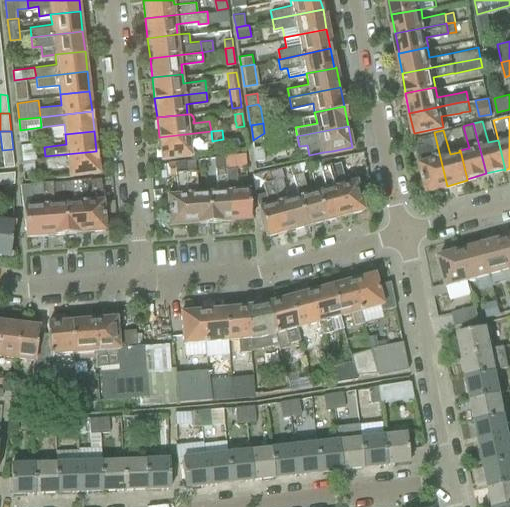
[(211,131),(159,137),(161,157),(191,154),(190,143),(212,141),(211,131)]
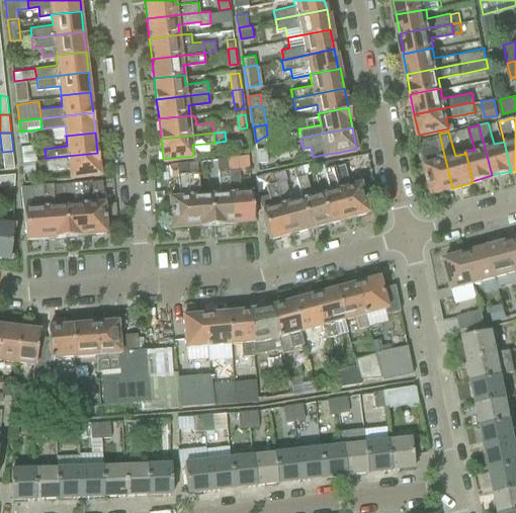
[(452,188),(439,134),(419,139),(425,164),(433,193),(452,188)]
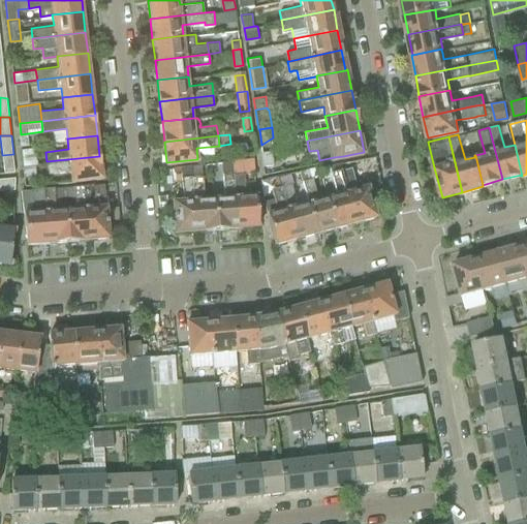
[(21,148),(23,164),(37,162),(35,147),(21,148)]
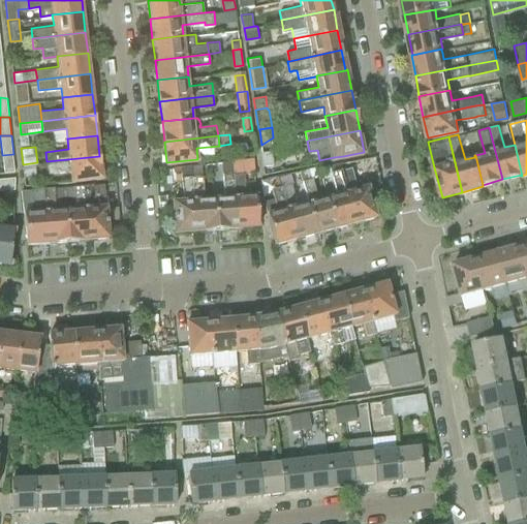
[(273,149),(261,151),(261,153),(262,155),(264,164),(274,162),(273,149)]
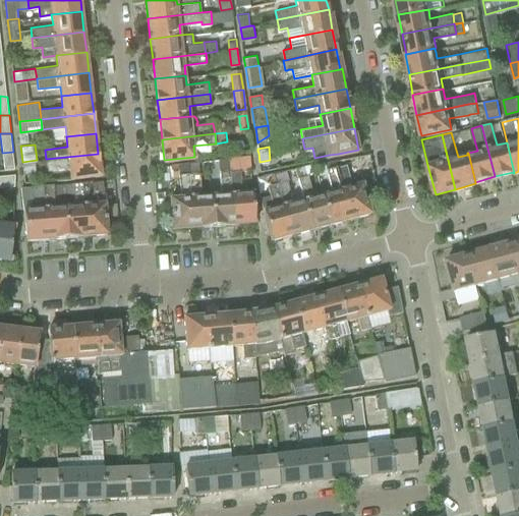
[(13,152),(2,153),(4,169),(15,168),(13,152)]
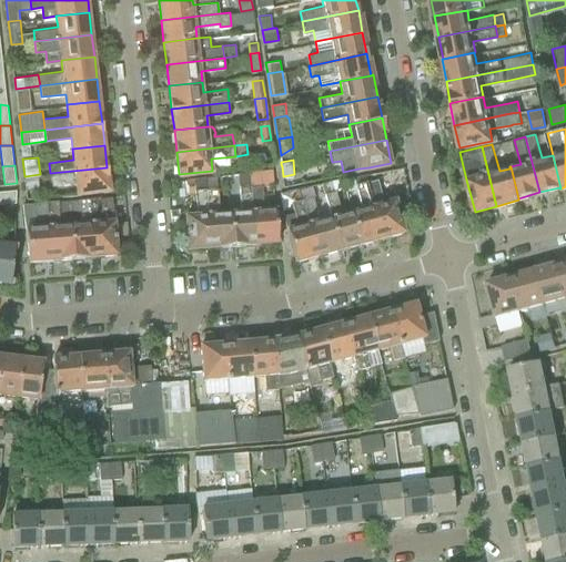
[(107,167),(50,173),(51,185),(77,182),(78,193),(110,190),(107,167)]
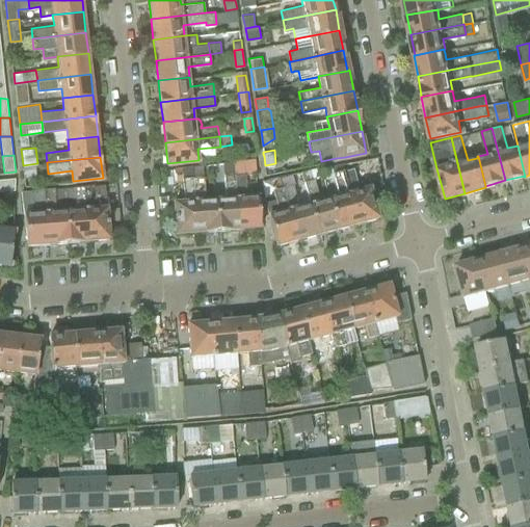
[(256,157),(234,160),(235,170),(235,173),(235,174),(246,173),(257,172),(257,170),(257,167),(256,157)]
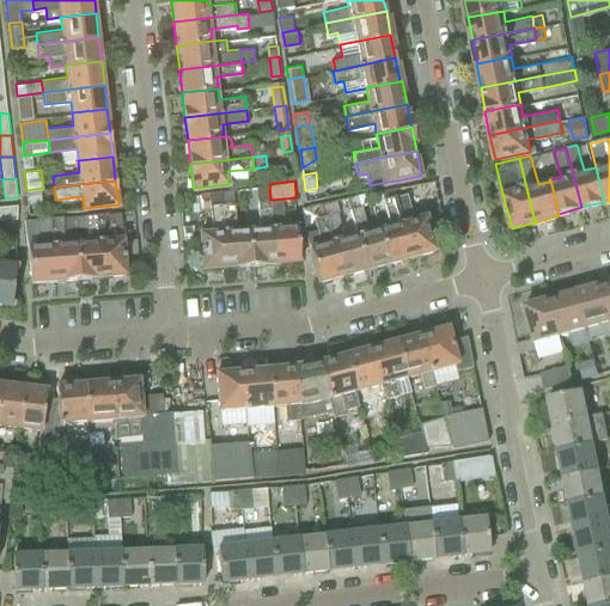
[(269,184),(258,185),(260,197),(260,201),(270,200),(270,199),(270,196),(269,184)]
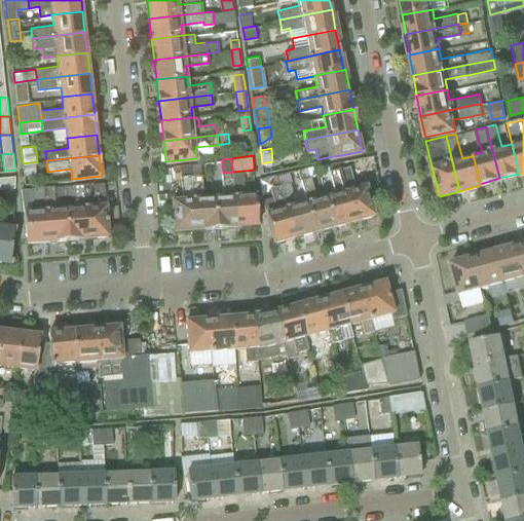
[(350,164),(339,168),(353,220),(375,214),(367,184),(357,187),(353,177),(352,174),(350,164)]
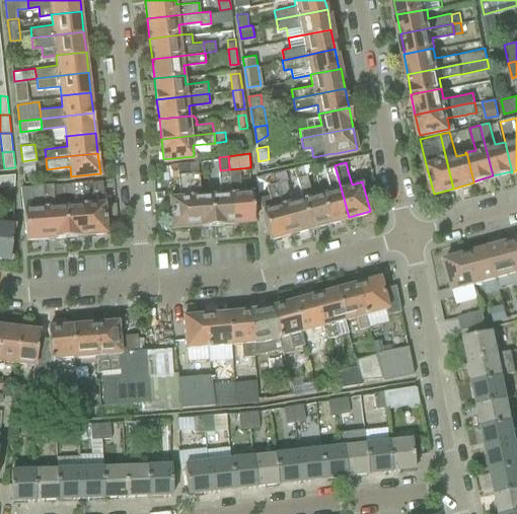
[(333,190),(322,192),(329,222),(349,217),(335,165),(326,167),(333,190)]
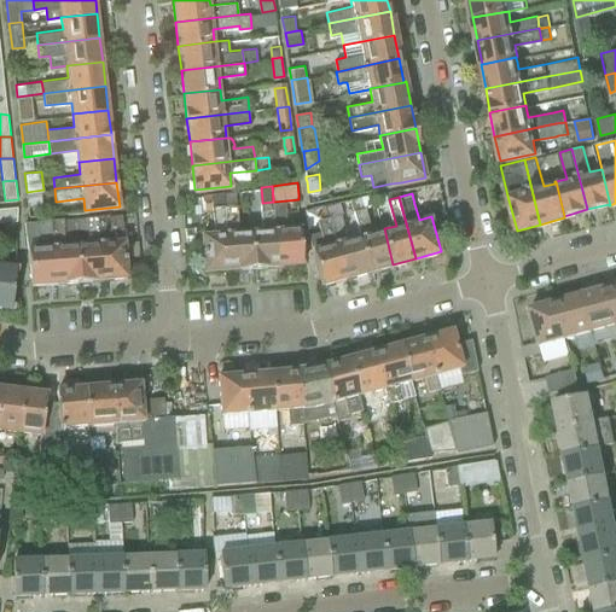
[(286,200),(273,202),(278,264),(303,262),(301,226),(288,227),(286,200)]
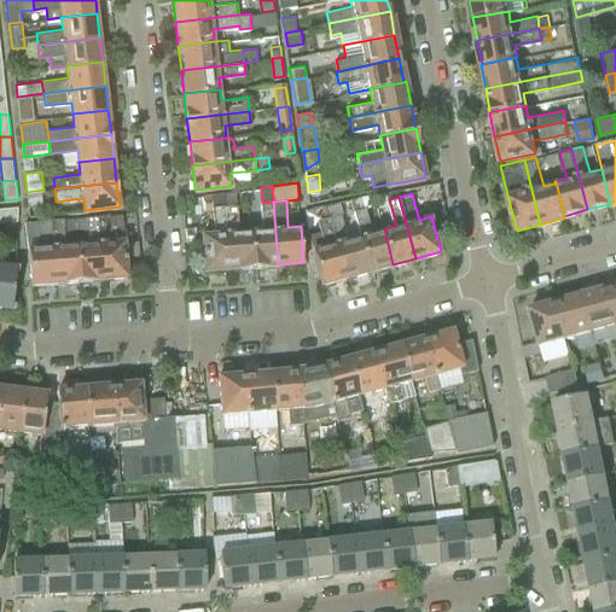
[(263,229),(251,231),(254,267),(278,264),(273,202),(262,203),(263,229)]
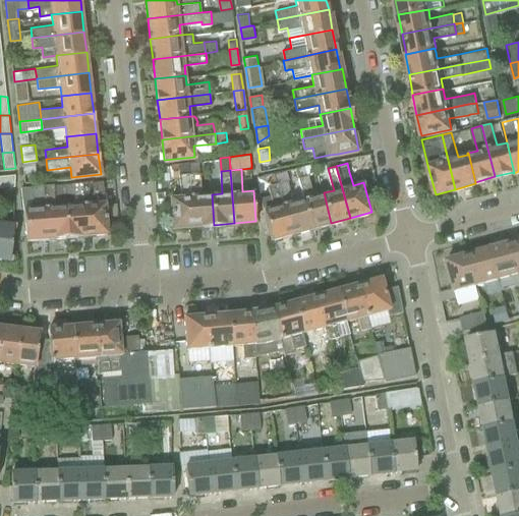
[(199,172),(189,173),(193,226),(214,225),(212,194),(202,194),(199,172)]
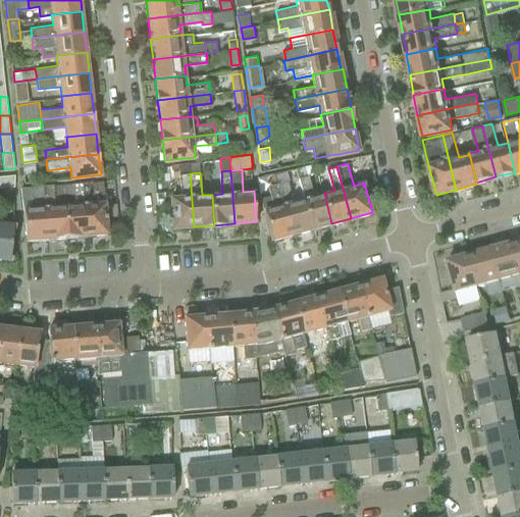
[(194,226),(190,173),(180,174),(182,197),(170,198),(173,228),(194,226)]
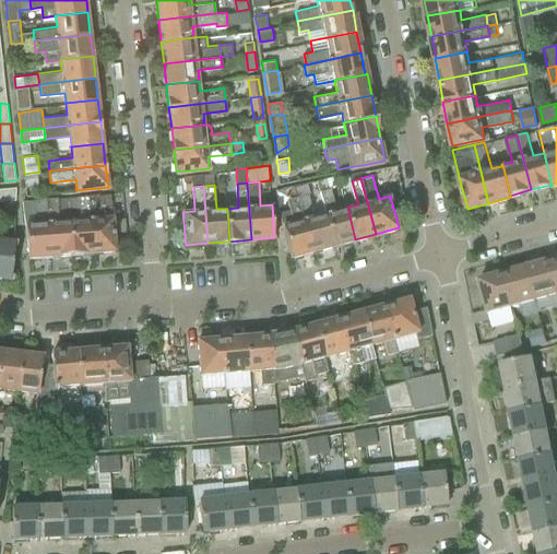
[(15,187),(1,188),(0,197),(0,199),(15,198),(15,187)]
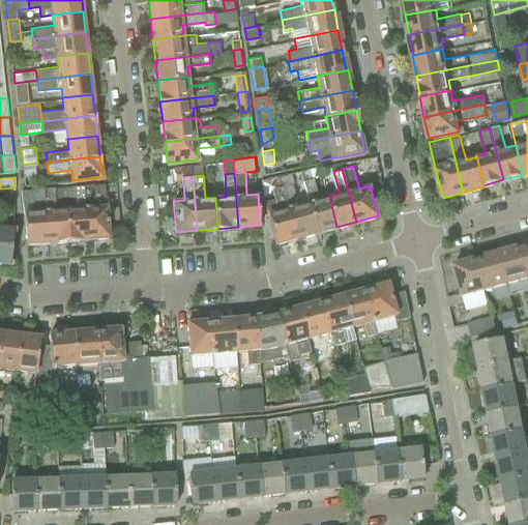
[(310,201),(309,202),(317,232),(336,227),(329,196),(319,199),(314,177),(303,179),(310,201)]
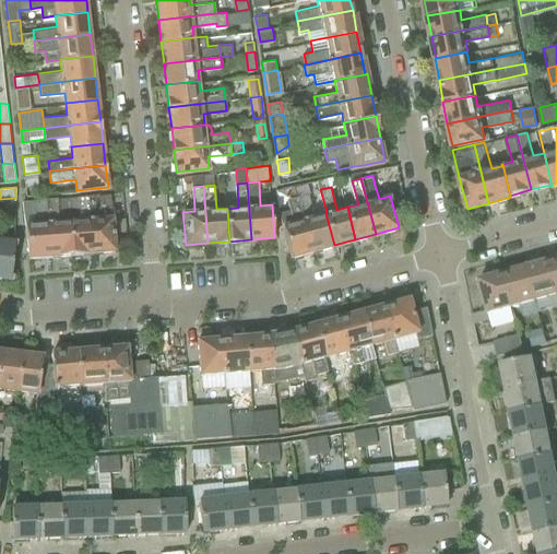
[(308,192),(297,196),(312,250),(334,245),(326,213),(313,215),(308,192)]
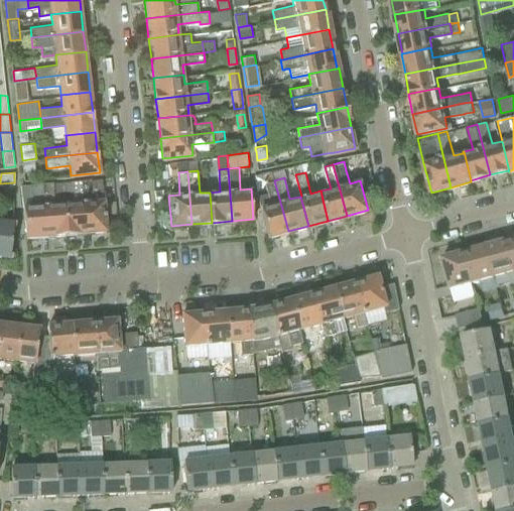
[(92,179),(83,179),(87,232),(106,231),(104,207),(103,201),(102,178),(92,179)]
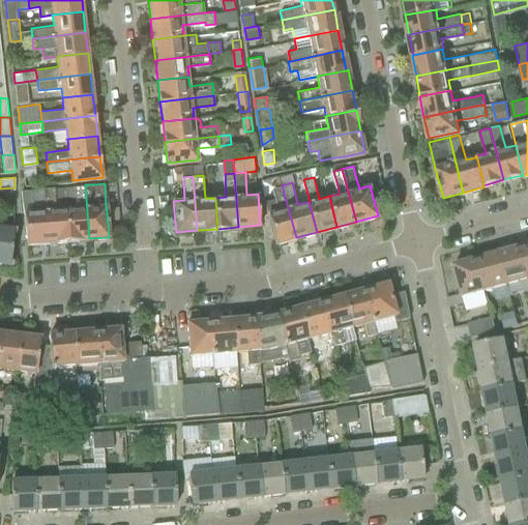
[(77,208),(66,209),(68,240),(89,238),(85,184),(76,185),(77,208)]
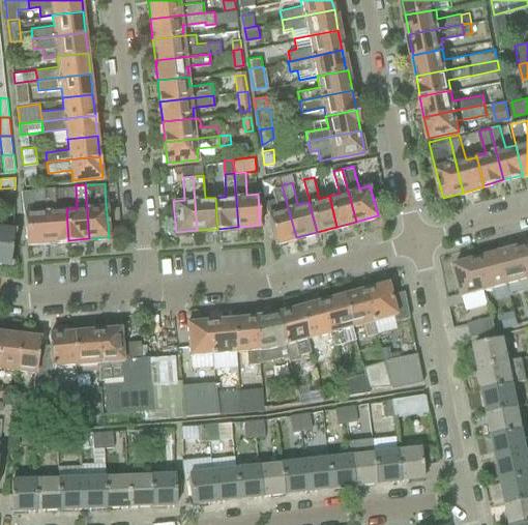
[(296,237),(282,185),(272,187),(275,198),(265,200),(276,242),(296,237)]
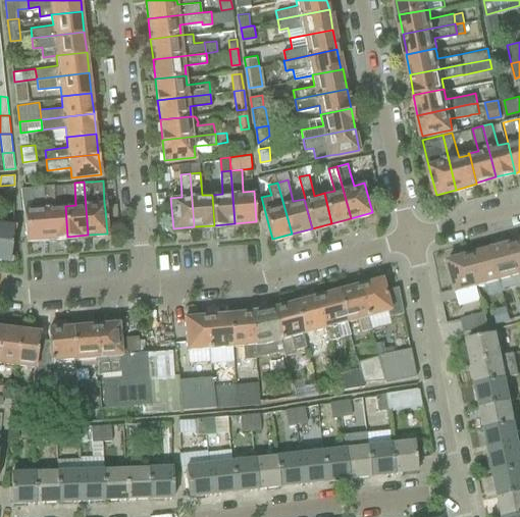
[(54,184),(45,185),(49,238),(67,237),(65,206),(56,206),(54,184)]
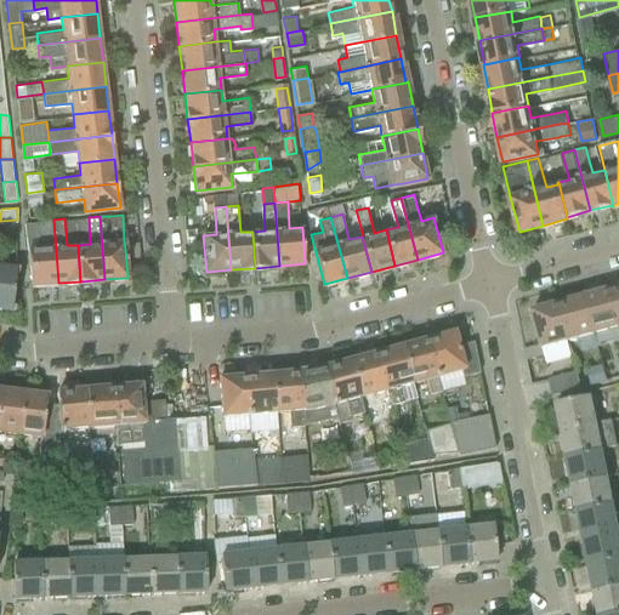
[(58,283),(54,220),(28,222),(32,284),(58,283)]
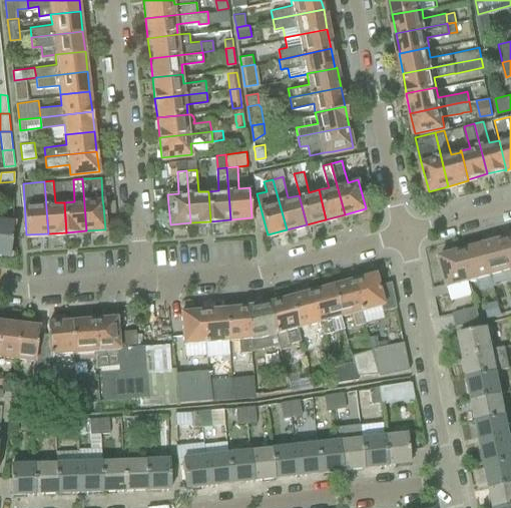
[(0,218),(0,251),(10,254),(14,221),(0,218)]
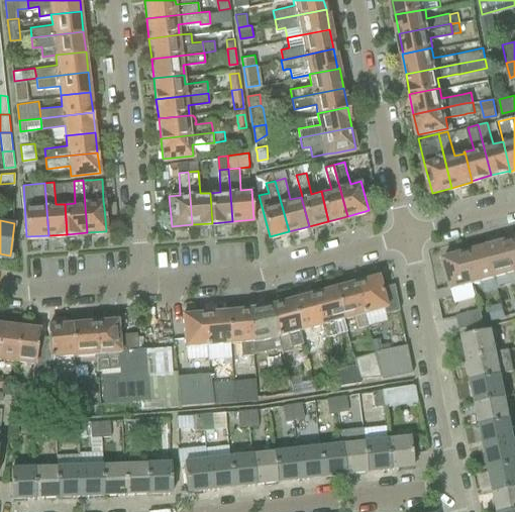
[(508,239),(487,244),(496,276),(514,271),(514,263),(508,239)]
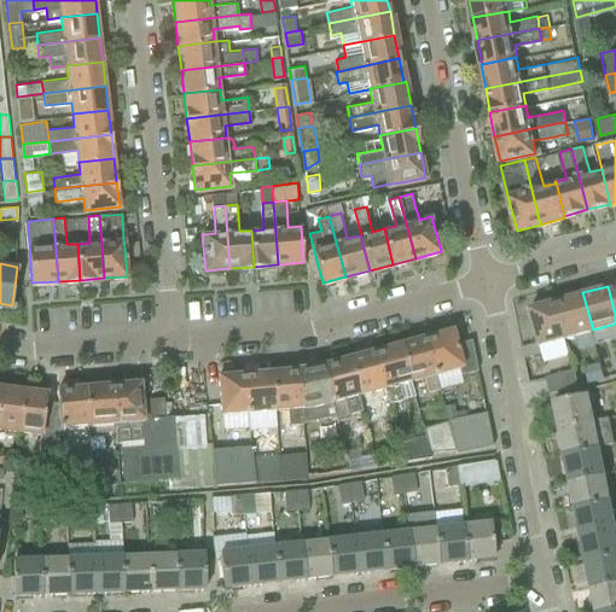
[(582,292),(555,301),(567,337),(577,334),(593,330),(582,292)]
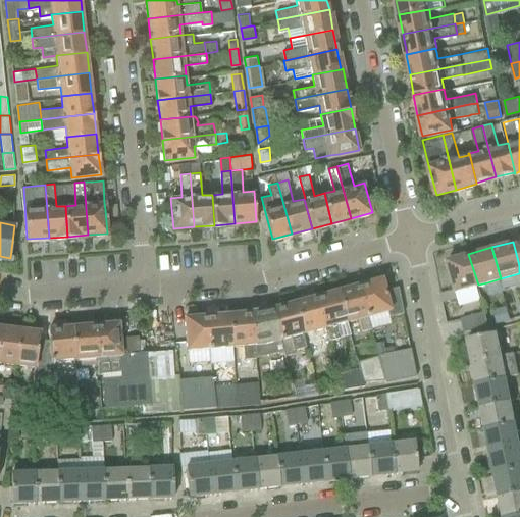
[(478,285),(468,254),(448,259),(455,288),(442,292),(444,300),(458,297),(457,291),(478,285)]
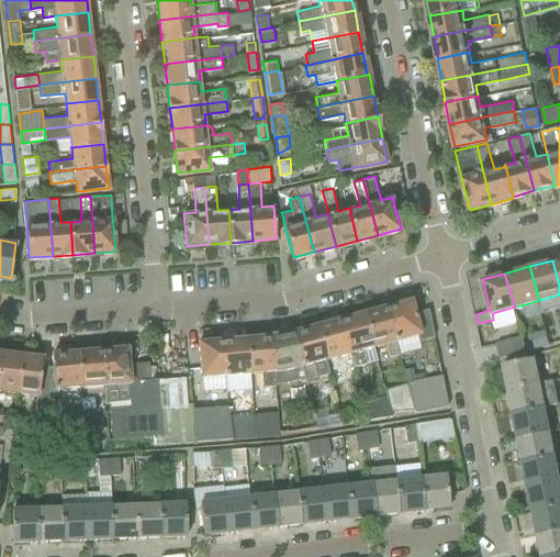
[(559,294),(539,300),(542,312),(559,308),(559,294)]
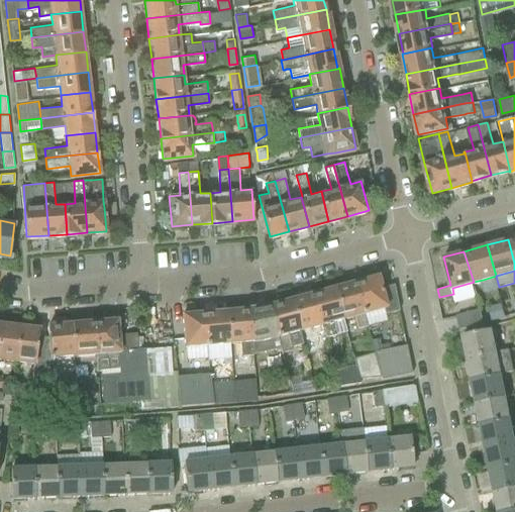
[(379,274),(356,280),(365,311),(385,306),(386,311),(400,307),(395,283),(382,286),(379,274)]
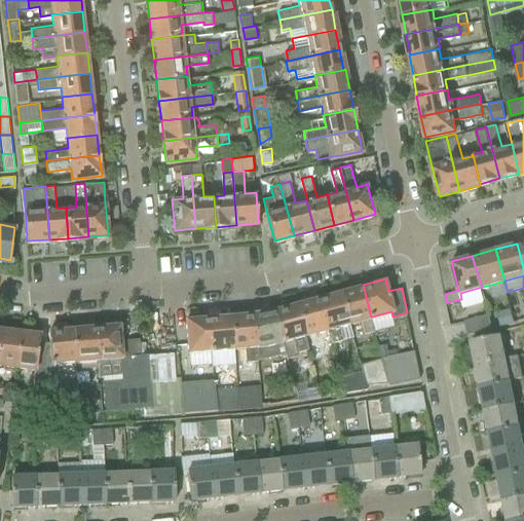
[(508,292),(504,281),(491,285),(494,296),(508,292)]
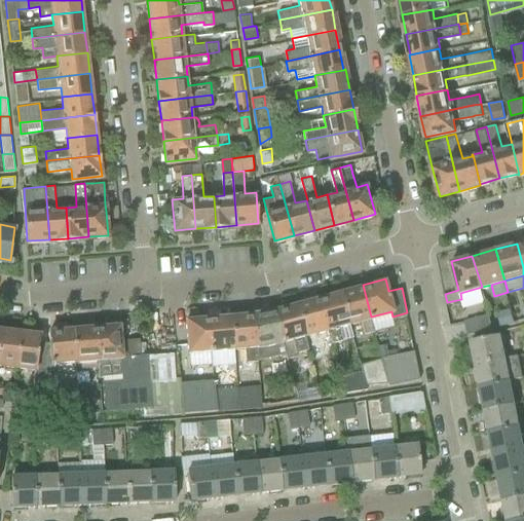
[(363,285),(341,291),(349,323),(363,319),(366,331),(374,329),(371,317),(363,285)]
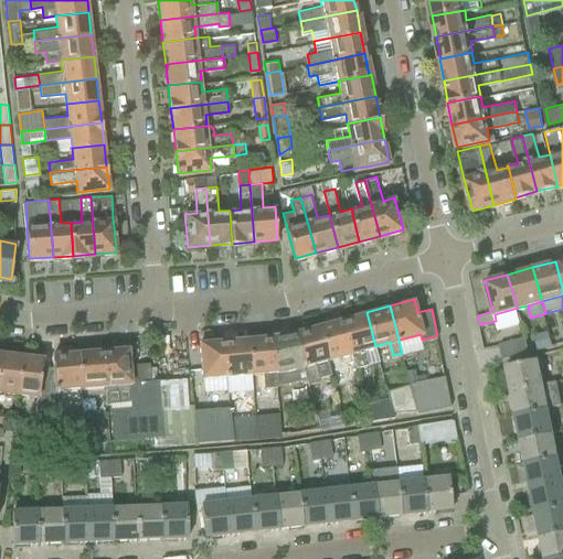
[(367,312),(343,318),(352,352),(357,366),(370,363),(365,348),(375,346),(367,312)]
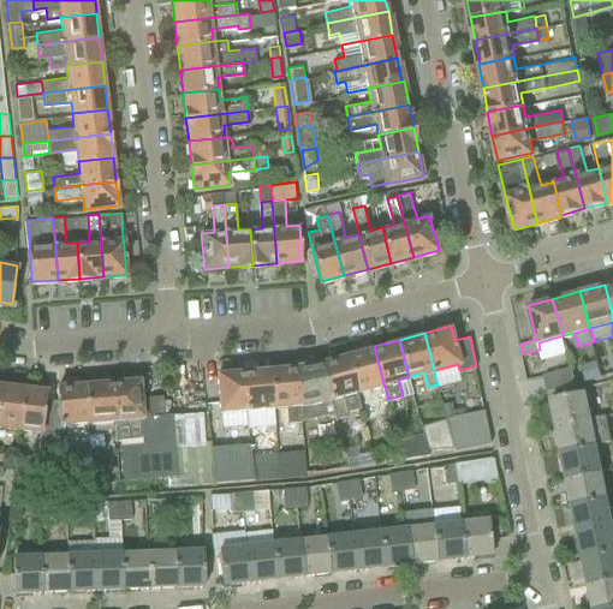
[(374,346),(347,353),(357,390),(384,383),(374,346)]
